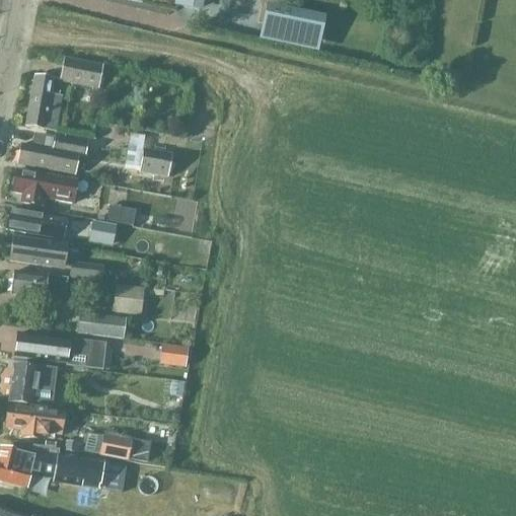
[(268,4),(265,20),(291,25),(294,10),(268,4)]
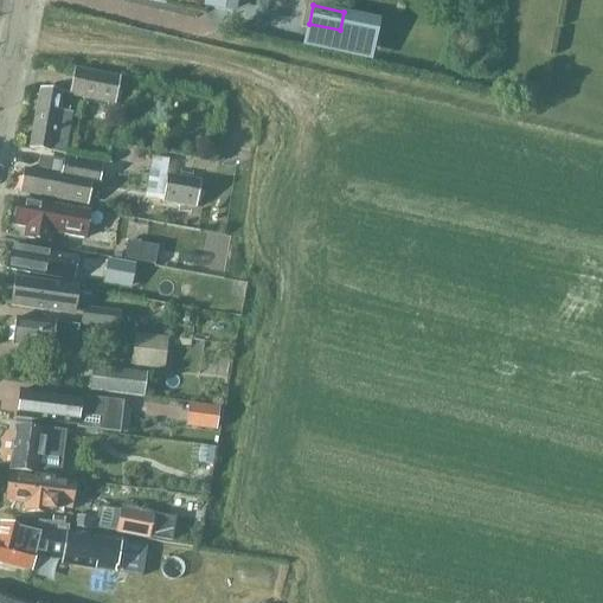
[(71,94),(117,102),(122,76),(76,68),(71,94)]
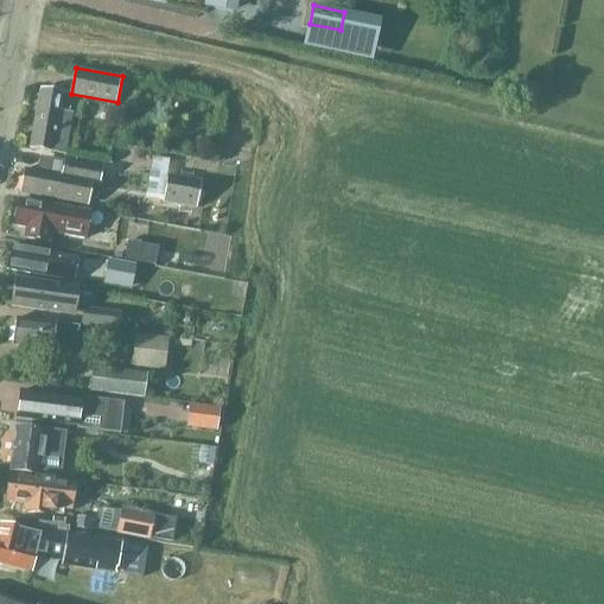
[(74,113),(61,110),(64,91),(43,87),(33,146),(55,150),(68,151),(74,113)]
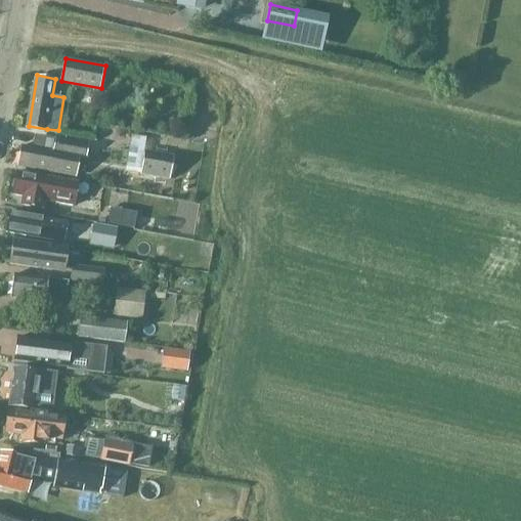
[(147,136),(132,133),(126,169),(141,172),(141,173),(171,178),(175,154),(145,148),(147,136)]
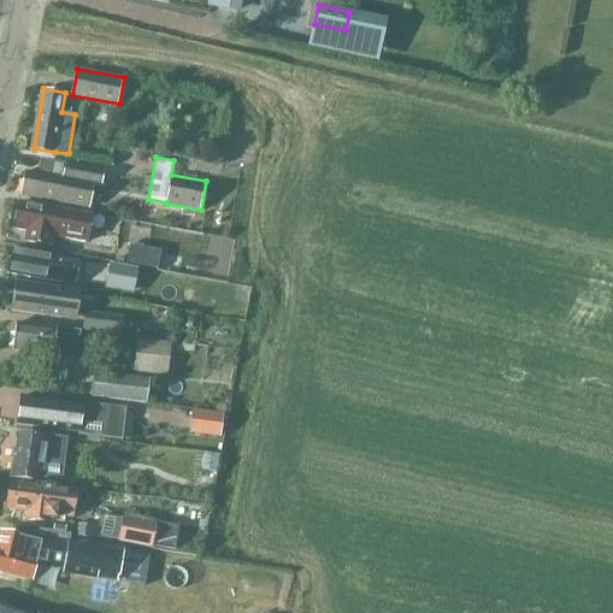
[(106,170),(77,164),(65,161),(63,176),(28,170),(23,194),(90,206),(95,183),(104,184),(106,170)]
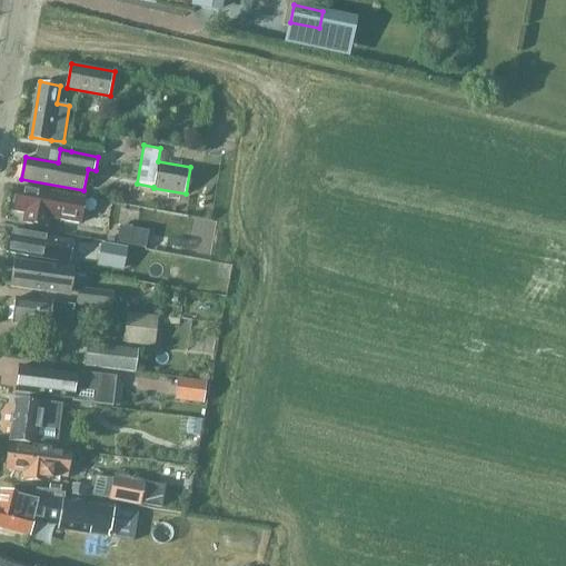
[(81,221),(86,197),(20,186),(16,209),(27,211),(25,220),(49,225),(51,216),(81,221)]
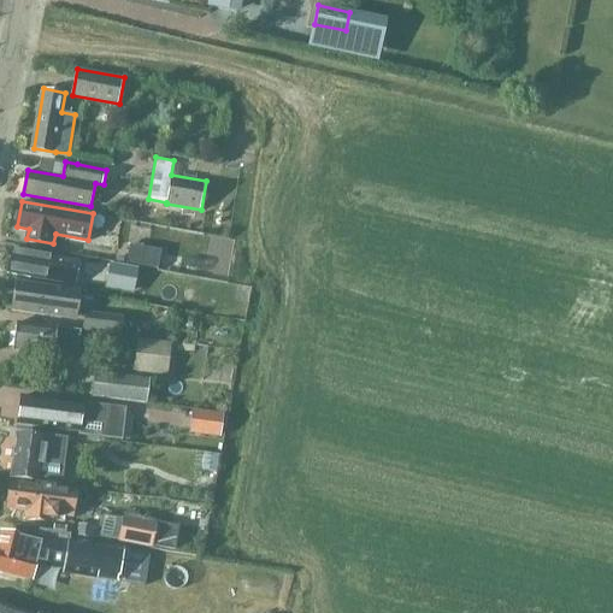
[(160,266),(163,251),(130,245),(128,260),(160,266)]
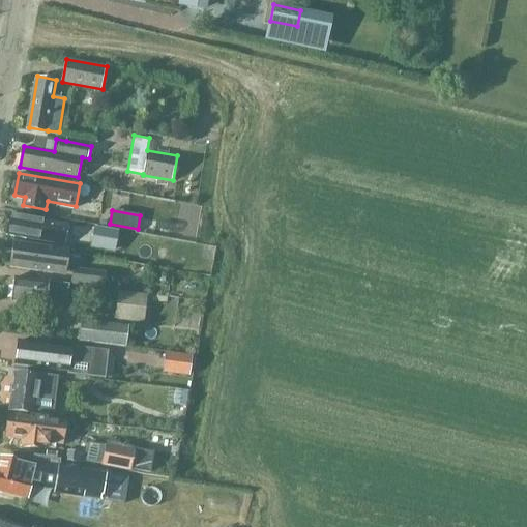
[(65,242),(66,237),(68,224),(11,213),(7,233),(65,242)]
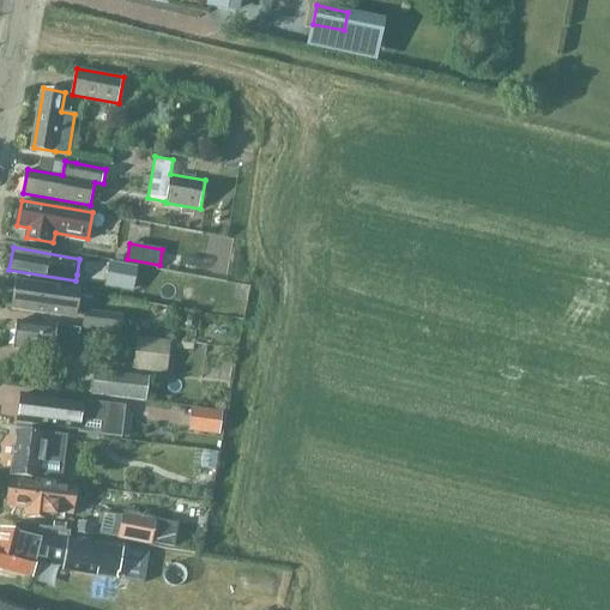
[(177,303),(182,276),(133,269),(128,296),(177,303)]
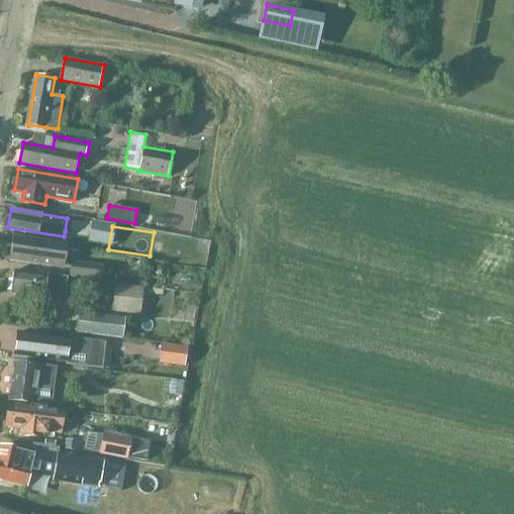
[(68,242),(56,241),(14,236),(11,260),(53,265),(53,263),(65,263),(68,242)]
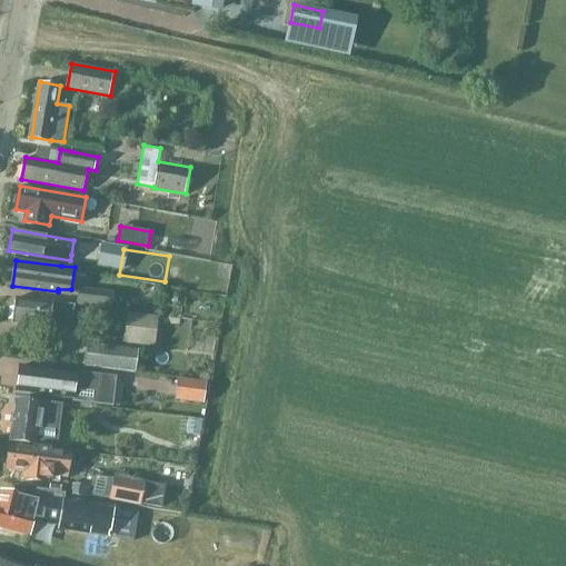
[(112,308),(113,291),(81,287),(79,304),(112,308)]
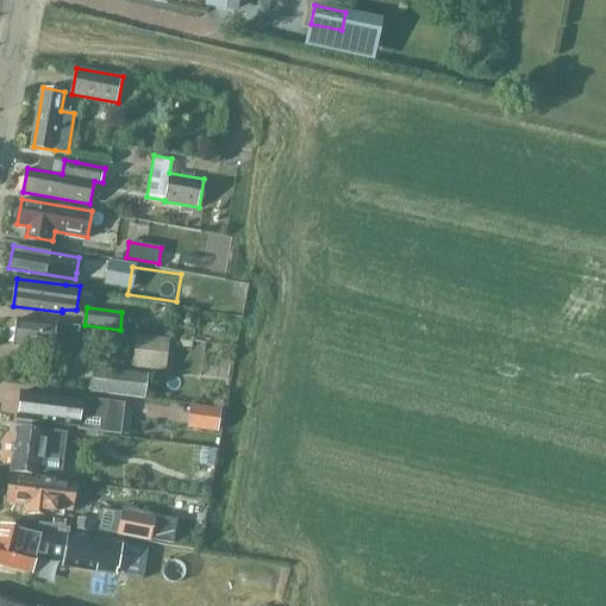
[(81,325),(73,325),(18,319),(14,345),(55,349),(55,348),(77,350),(81,325)]
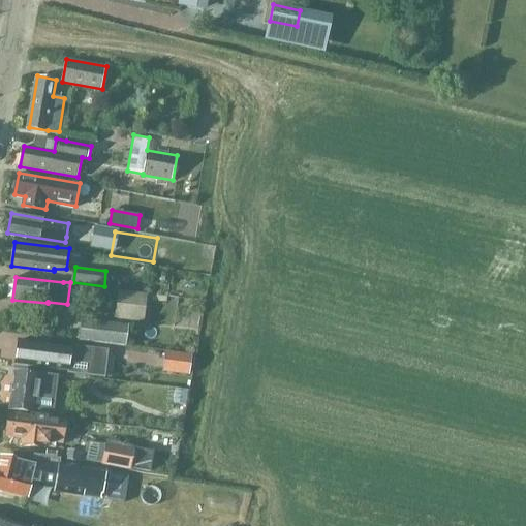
[(145,320),(148,294),(119,290),(116,317),(145,320)]
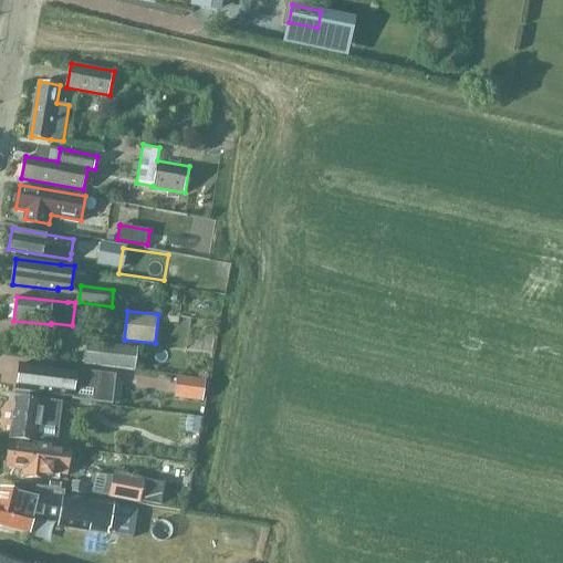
[(135,368),(138,346),(90,341),(86,362),(135,368)]
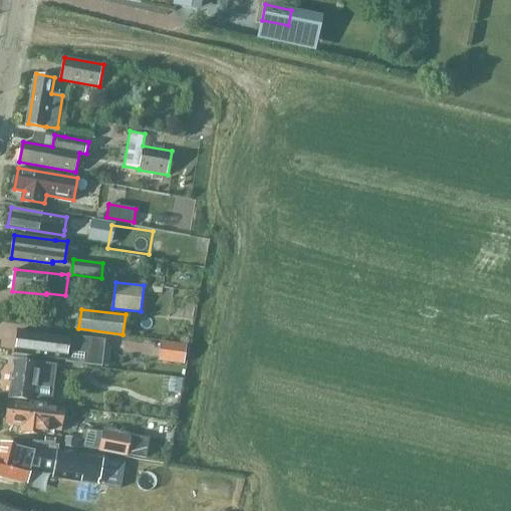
[(67,357),(69,343),(70,334),(19,328),(16,351),(67,357)]
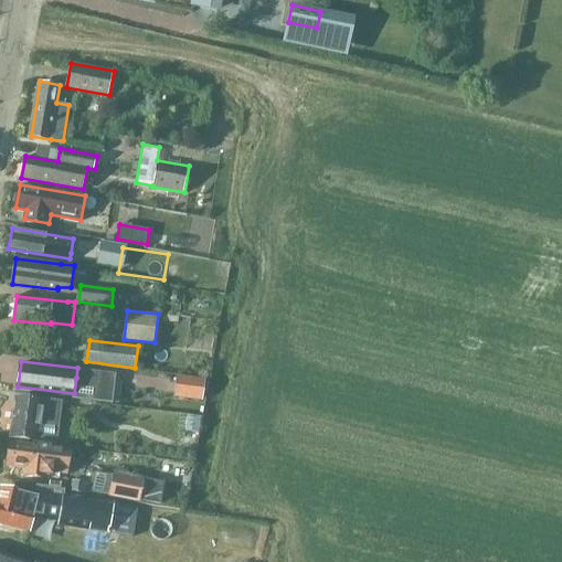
[(134,402),(137,372),(95,367),(94,380),(92,398),(134,402)]
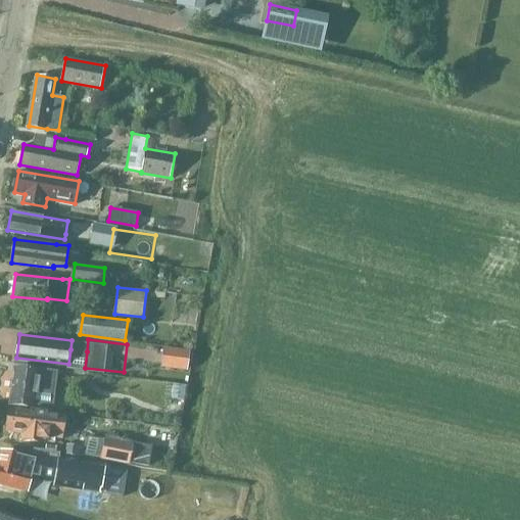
[(167,346),(164,365),(188,368),(190,349),(167,346)]
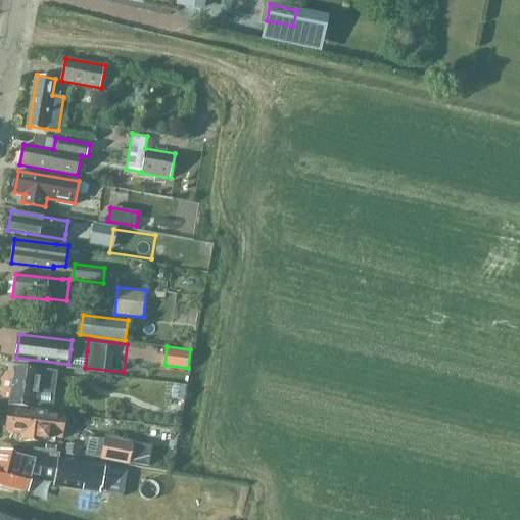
[(15,366),(10,404),(48,409),(50,409),(52,393),(55,371),(40,369),(15,366)]
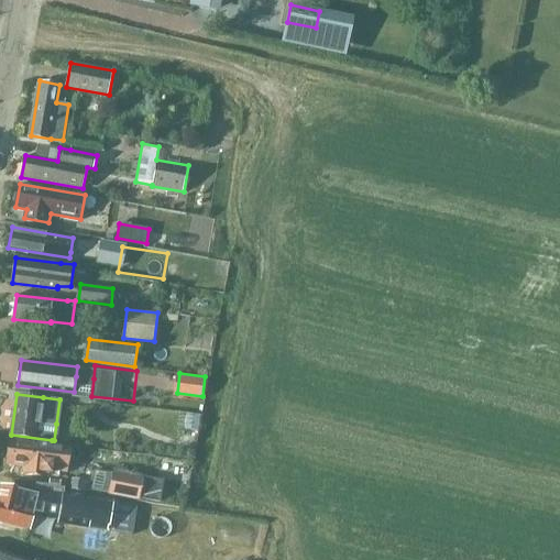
[(72,448),(51,445),(11,439),(8,463),(26,465),(25,472),(46,475),(46,473),(62,474),(62,471),(68,471),(72,448)]
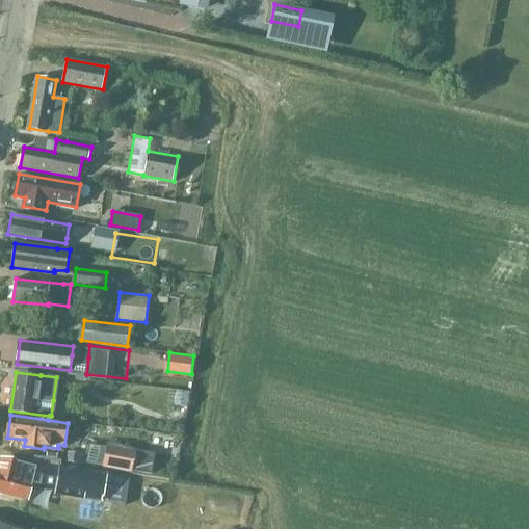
[(91,442),(87,463),(103,466),(132,472),(154,475),(157,453),(136,450),(106,445),(91,442)]
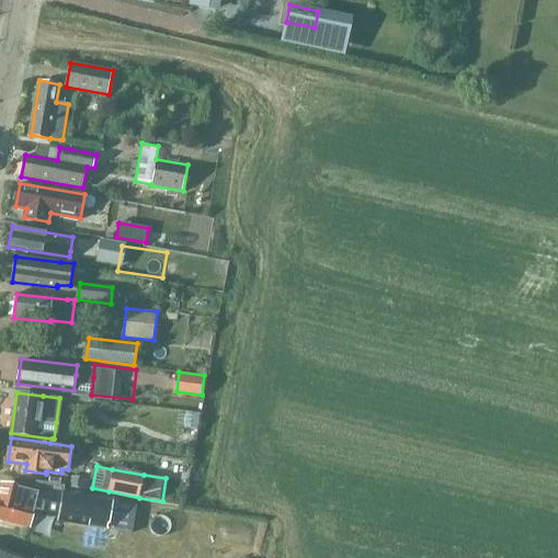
[(0,519),(31,527),(34,512),(60,515),(60,520),(109,527),(134,532),(138,500),(113,497),(65,489),(66,485),(41,480),(37,491),(1,482),(0,487),(0,519)]
